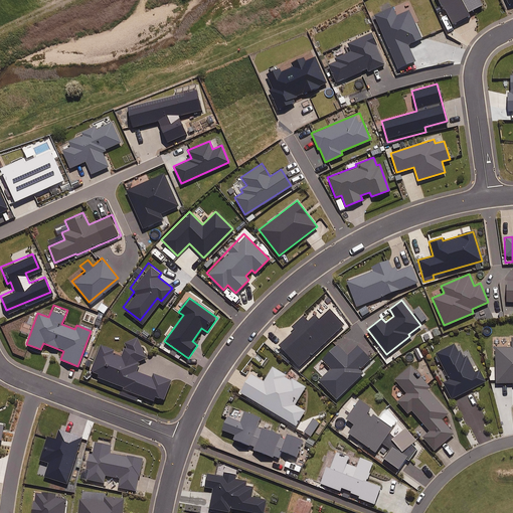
[(343,324),(329,309),(318,320),(314,315),(307,321),(302,316),(292,326),(295,330),(277,346),(299,369),(315,355),(312,352),(343,324)]
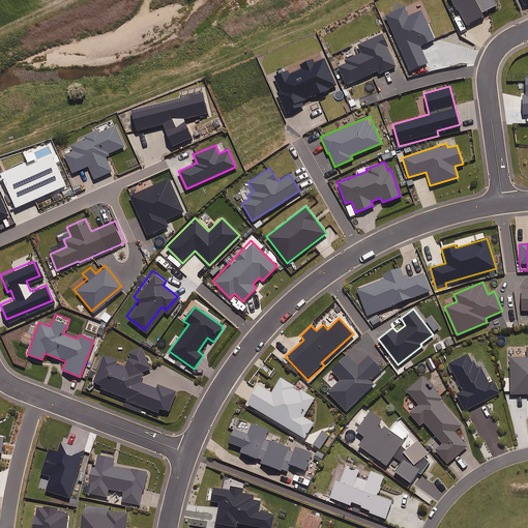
[(527,346),(524,347),(525,356),(508,356),(509,393),(527,392),(527,346)]
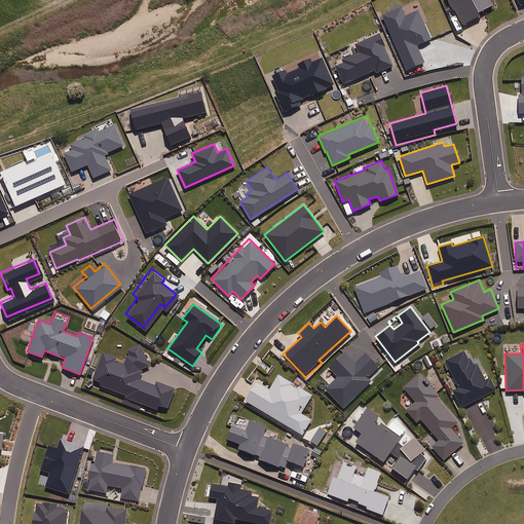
[(149,365),(139,344),(127,350),(129,353),(122,364),(113,361),(115,357),(102,352),(90,381),(125,396),(125,397),(156,409),(157,405),(166,408),(174,388),(160,383),(152,385),(138,379),(142,368),(149,365)]
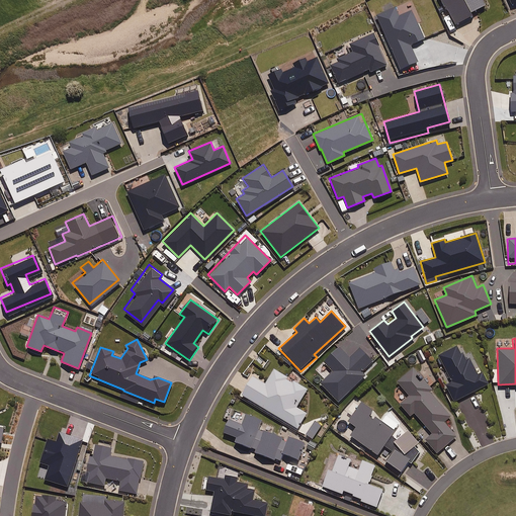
[(481,371),(477,373),(465,352),(460,355),(456,345),(438,355),(451,380),(445,383),(453,401),(487,383),(481,371)]
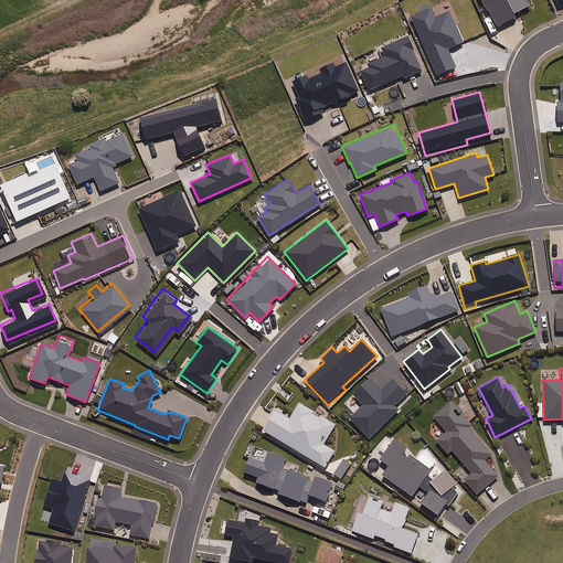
[(380,389),(370,378),(352,394),(361,404),(348,417),(368,437),(397,410),(394,405),(406,393),(392,378),(380,389)]
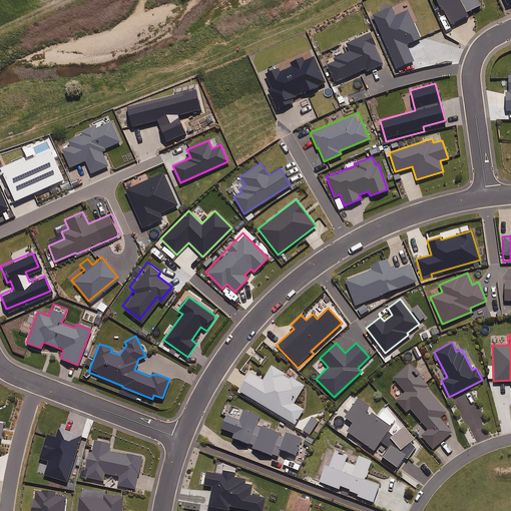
[(425,384),(408,364),(392,377),(405,391),(395,399),(406,412),(410,408),(427,429),(420,435),(432,448),(452,431),(440,416),(445,412),(423,386),(425,384)]
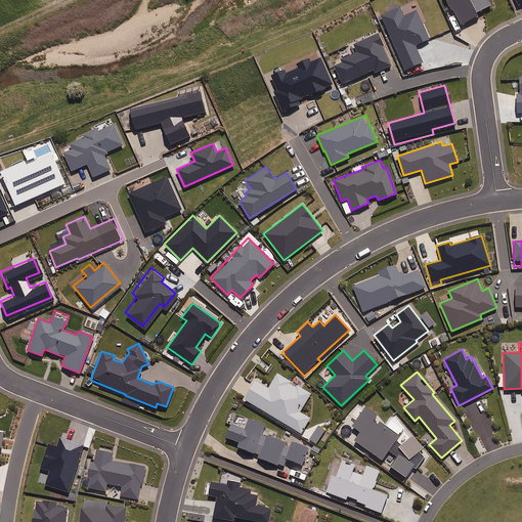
[(310,393),(276,373),(269,384),(256,377),(244,398),(300,433),(309,418),(299,411),(310,393)]
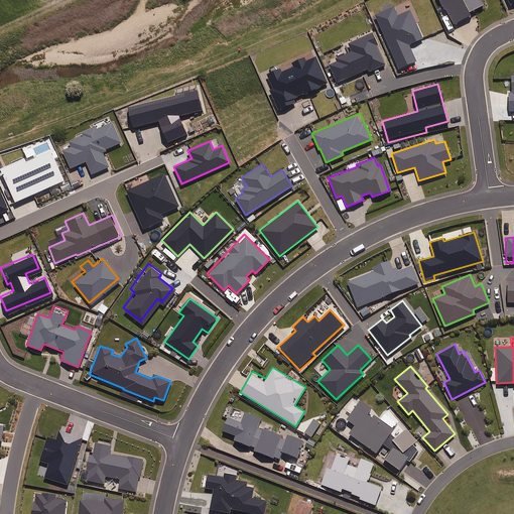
[(396,438),(389,433),(399,419),(386,410),(381,416),(360,401),(347,419),(355,425),(349,433),(375,453),(382,443),(391,450),(384,459),(399,470),(406,459),(408,461),(417,450),(411,444),(416,438),(403,428),(396,438)]
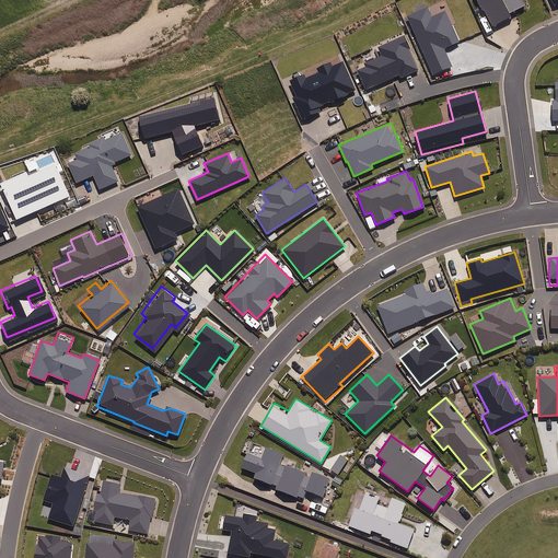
[(282,454),(265,448),(260,458),(247,454),(242,467),(255,473),(254,477),(276,486),(275,488),(302,499),(305,490),(322,497),(328,479),(311,473),(310,475),(279,464),(282,454)]
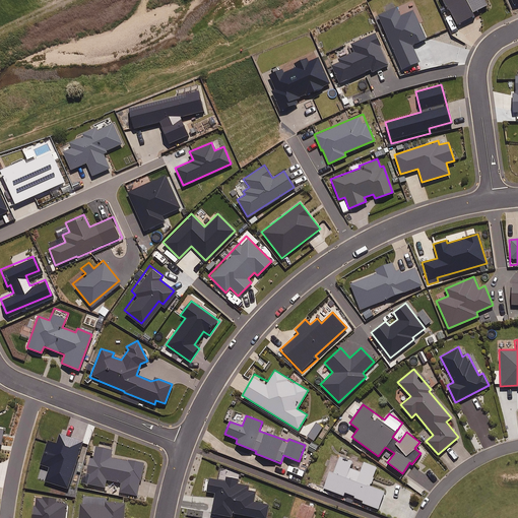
[(321,426),(315,422),(306,436),(312,440),(321,426)]
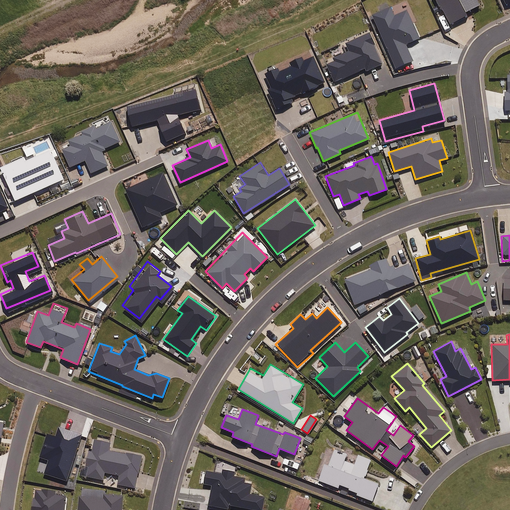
[(80,434),(58,427),(55,437),(46,434),(39,457),(48,460),(44,473),(66,480),(80,434)]
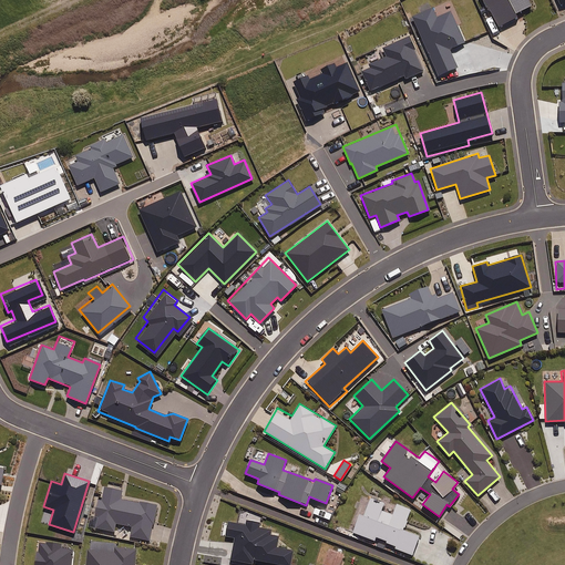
[(122,491),(104,486),(101,500),(98,499),(94,517),(96,517),(95,527),(113,531),(115,523),(131,525),(130,536),(150,540),(156,505),(120,499),(122,491)]
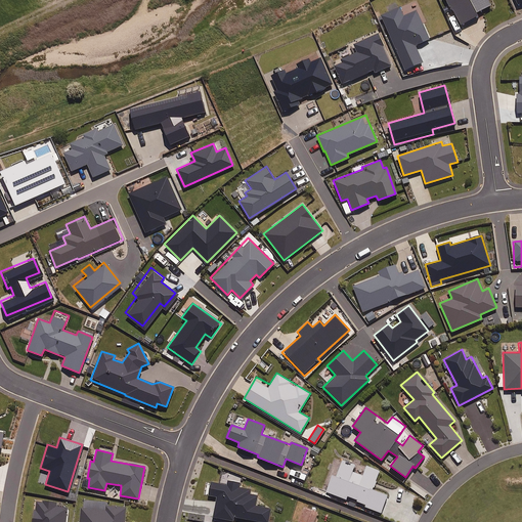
[(354,465),(342,460),(336,474),(333,473),(325,491),(345,498),(346,495),(365,503),(364,506),(380,512),(387,495),(372,489),(379,470),(366,466),(362,475),(352,471),(354,465)]
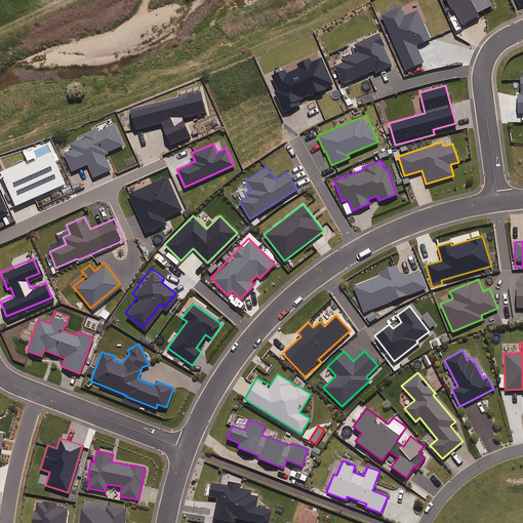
[(426,485),(412,476),(409,481),(423,490),(426,485)]
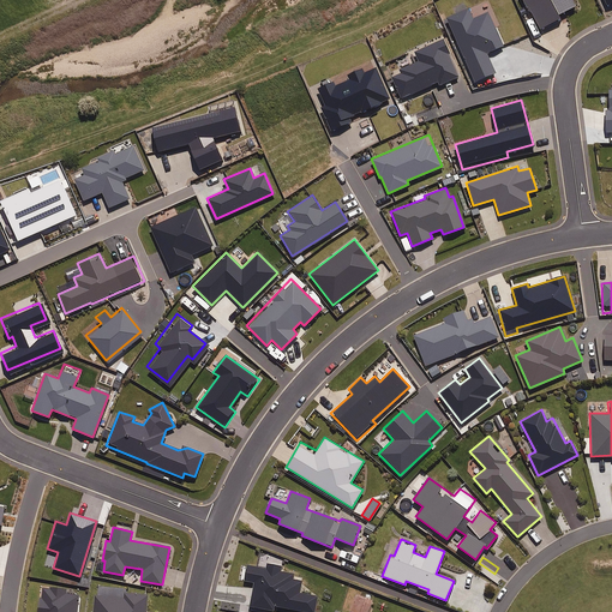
[(280,565),(267,563),(265,568),(247,564),(244,580),(253,582),(250,605),(273,610),(274,605),(309,611),(313,611),(317,595),(298,593),(300,580),(291,579),(292,573),(280,570),(280,565)]
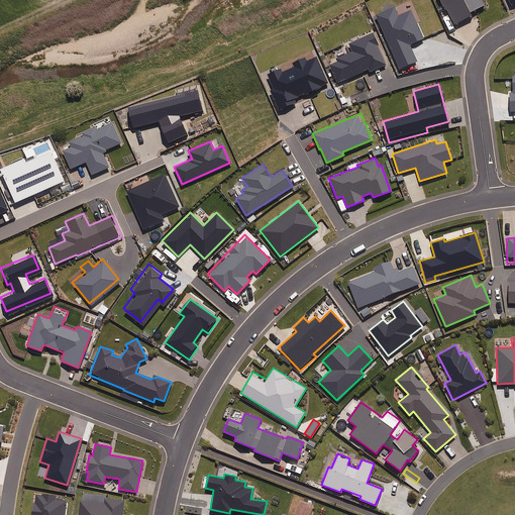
[(55,495),(34,493),(32,514),(34,514),(64,514),(66,500),(55,499),(55,495)]
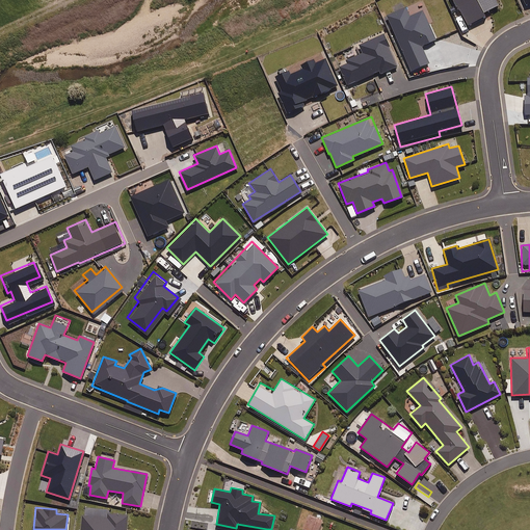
[(125,529),(127,514),(108,513),(107,517),(82,514),(80,529),(125,529)]
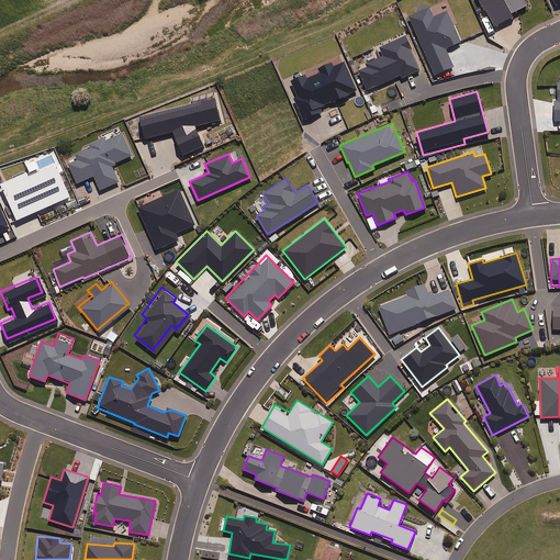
[(336,559),(340,548),(325,544),(320,559),(322,559),(336,559)]
